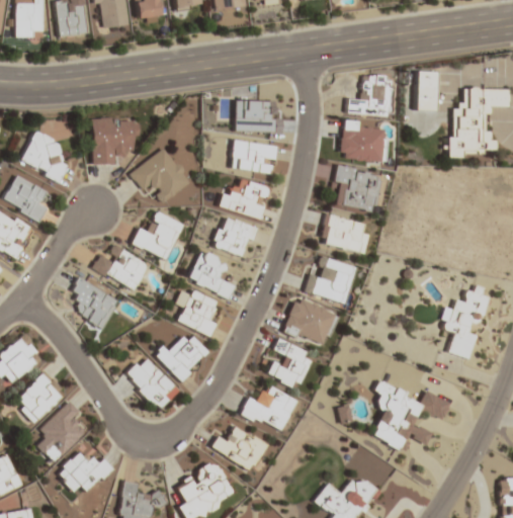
[(43,0),(15,0),(16,37),(33,37),(33,29),(44,29),(43,0)]
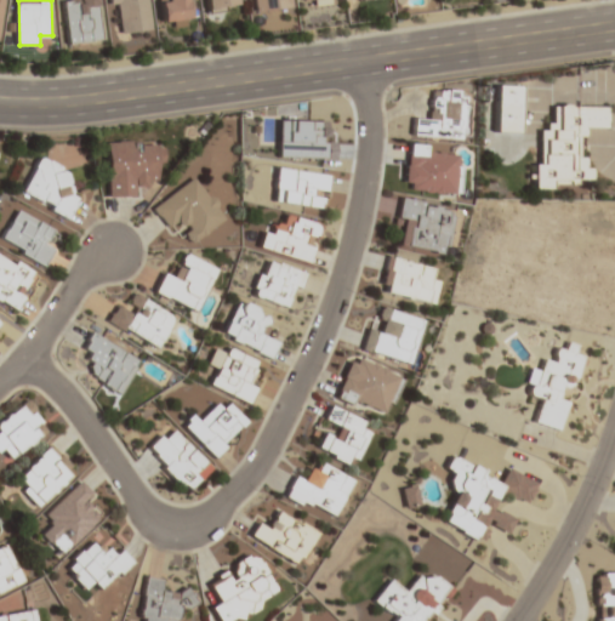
[(66,0),(72,46),(108,43),(103,0),(66,0)]
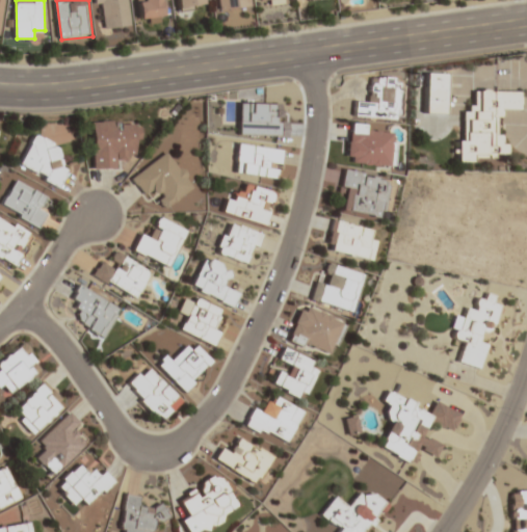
[(133,26),(130,0),(97,0),(99,9),(104,9),(106,29),(133,26)]
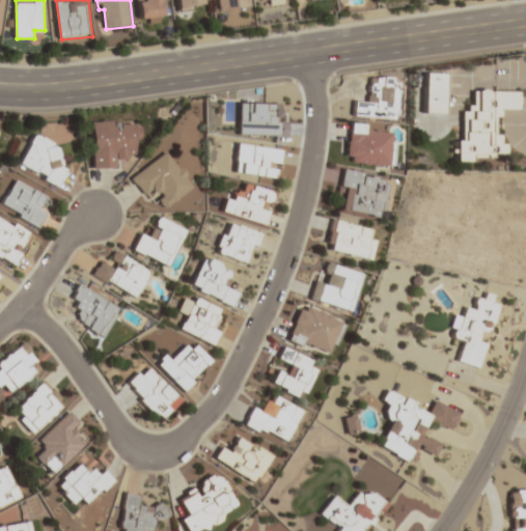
[(139,0),(142,21),(169,18),(167,0),(139,0)]
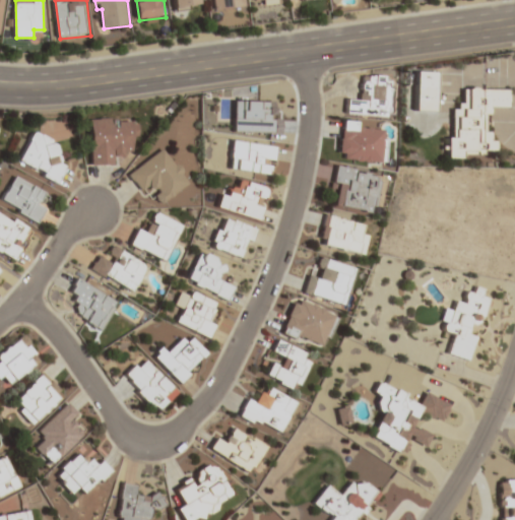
[(174,0),(175,10),(204,9),(203,0),(174,0)]
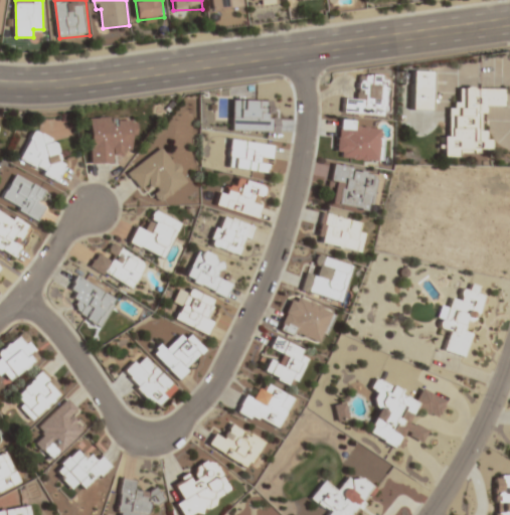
[(213,0),(215,10),(244,7),(243,0),(213,0)]
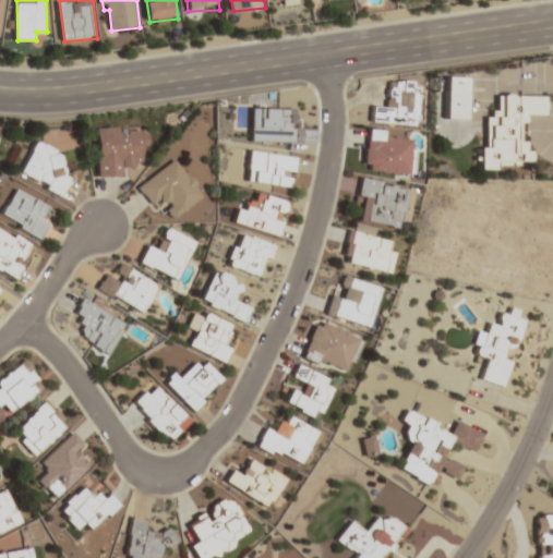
[(449,120),(471,120),(471,77),(449,77),(449,120)]
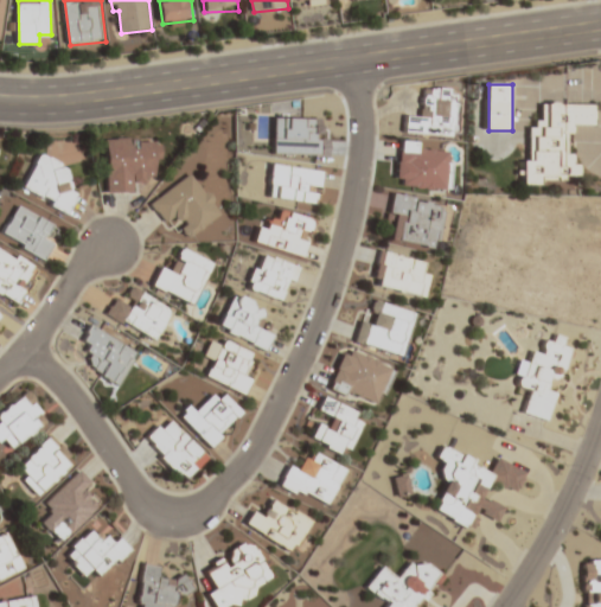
[(456,136),(460,90),(424,87),(422,115),(409,114),(408,133),(456,136)]
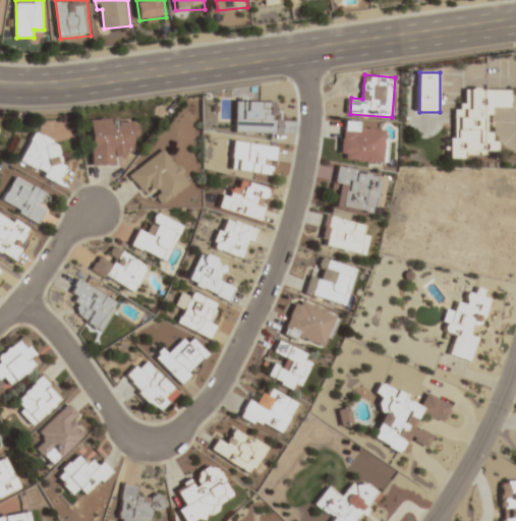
[(513,89),(466,88),(465,108),(454,108),(453,156),(493,156),(494,107),(512,108),(513,89)]
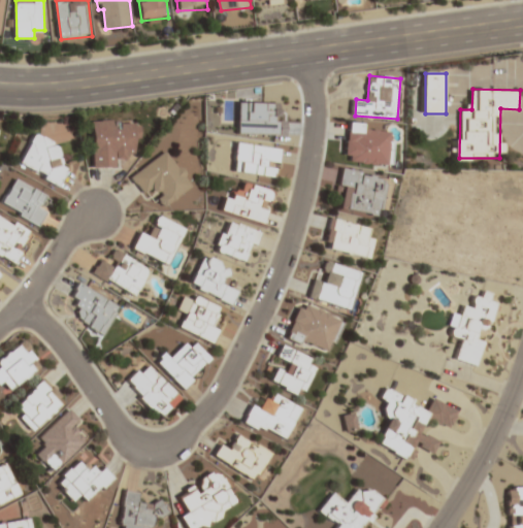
[(95,169),(119,168),(119,158),(137,158),(137,140),(143,140),(143,120),(95,121),(95,169)]
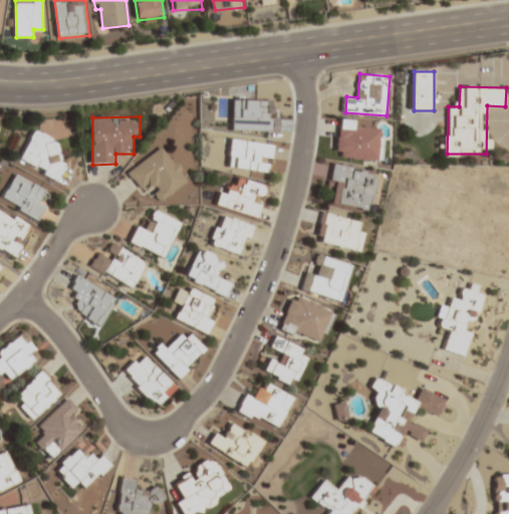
[(337,159),(382,162),(385,124),(340,120),(337,159)]
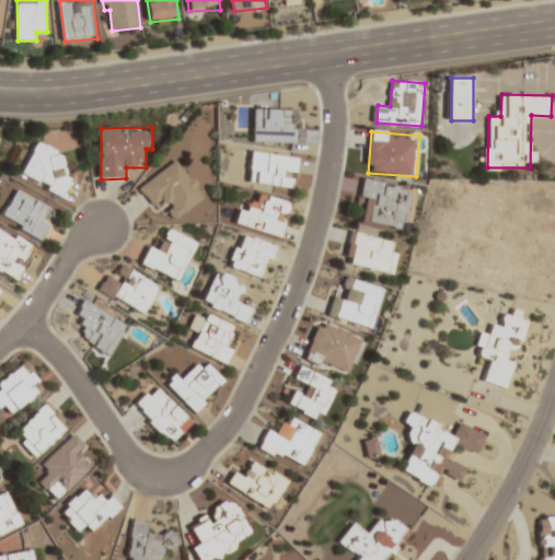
[(67,196),(74,178),(64,173),(71,155),(39,141),(24,175),(67,196)]
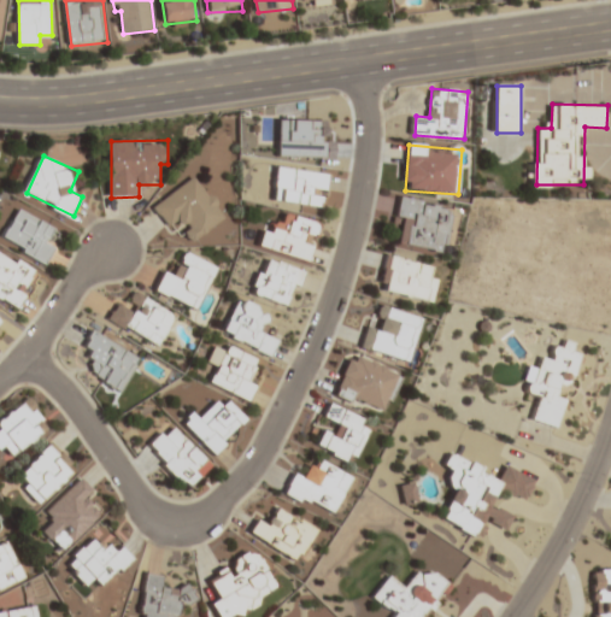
[(330,174),(280,166),(275,200),(325,207),(330,174)]
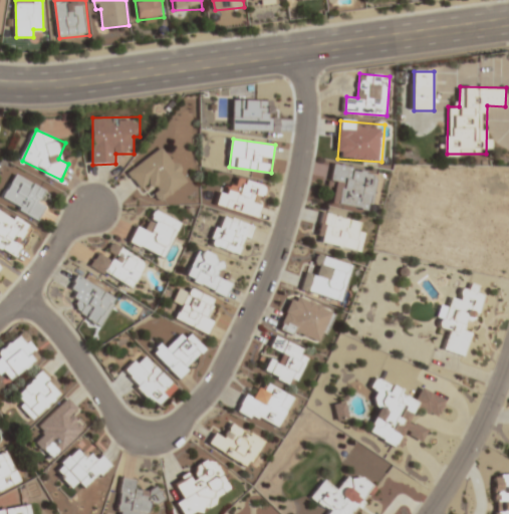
[(129,173),(143,191),(151,184),(164,202),(192,181),(166,146),(129,173)]
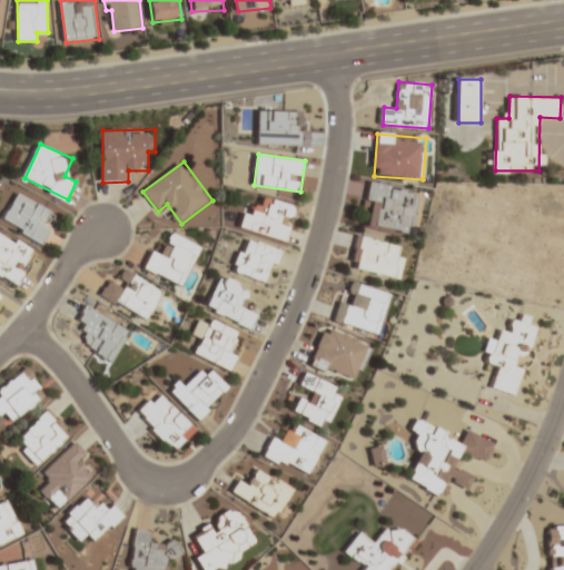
[(375,204),(372,226),(414,234),(421,190),(372,183),(368,203),(375,204)]
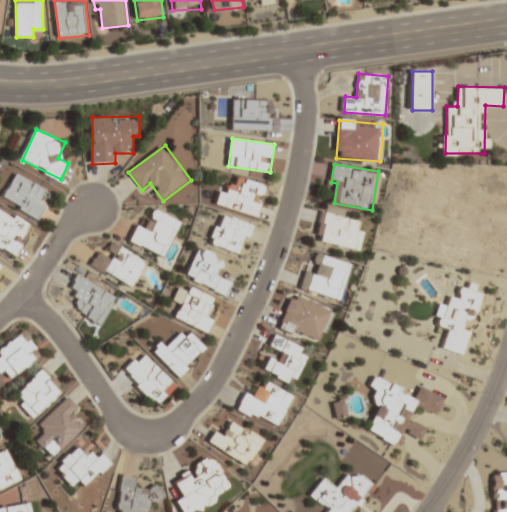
[(41,219),(49,204),(42,199),(47,189),(18,173),(4,199),(41,219)]
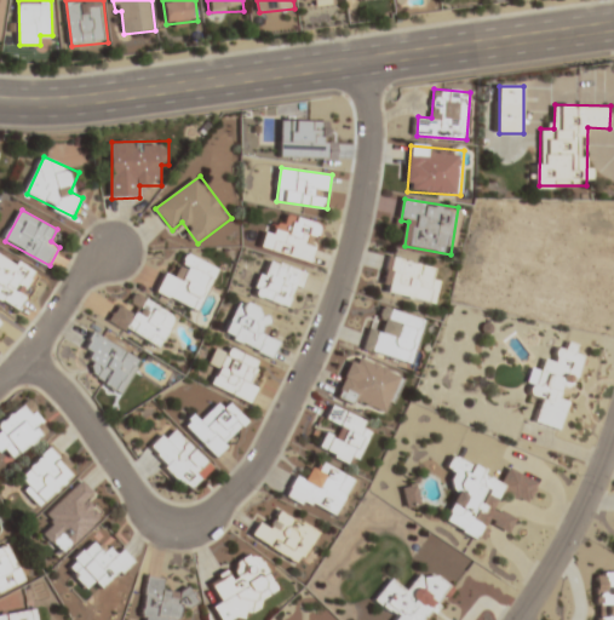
[(323,225),(287,214),(282,229),(269,225),(263,248),(313,263),(323,225)]
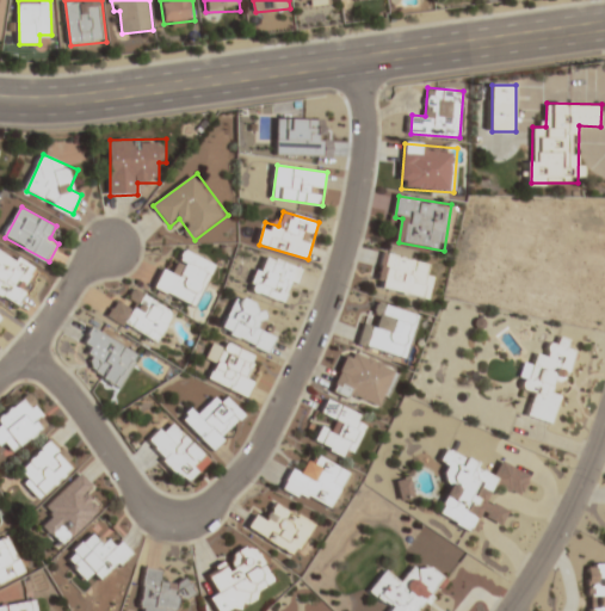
[(0,248),(0,292),(19,304),(41,271),(1,246),(0,248)]
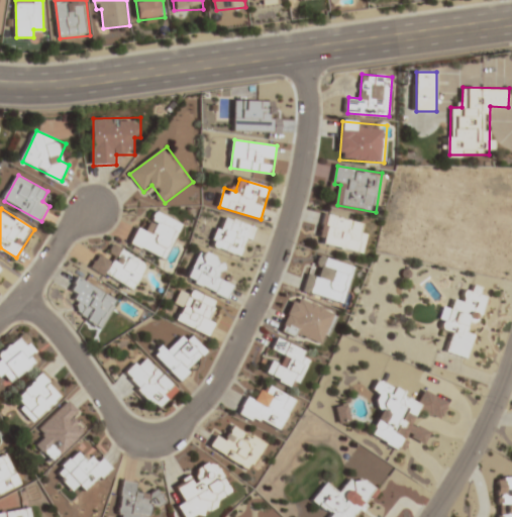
[(185,223),(158,211),(148,230),(140,226),(131,244),(168,261),(185,223)]
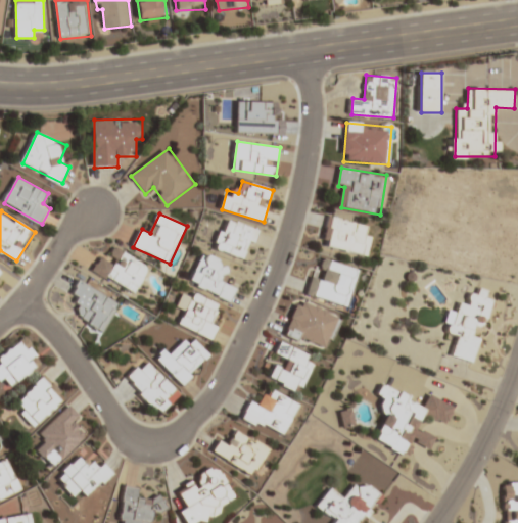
[(368,224),(330,216),(323,246),(369,256),(373,235),(366,234),(368,224)]
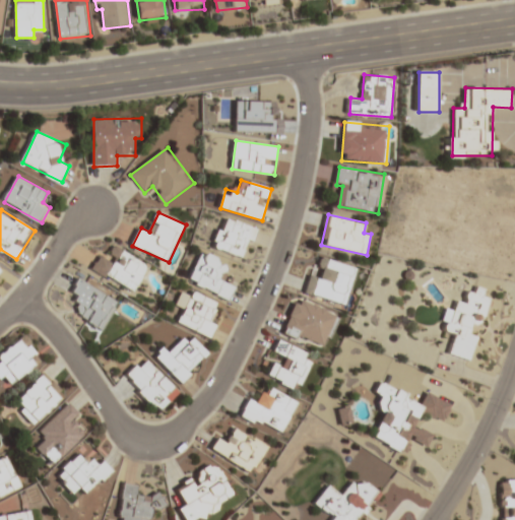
[(258,230),(227,216),(213,246),(245,259),(258,230)]
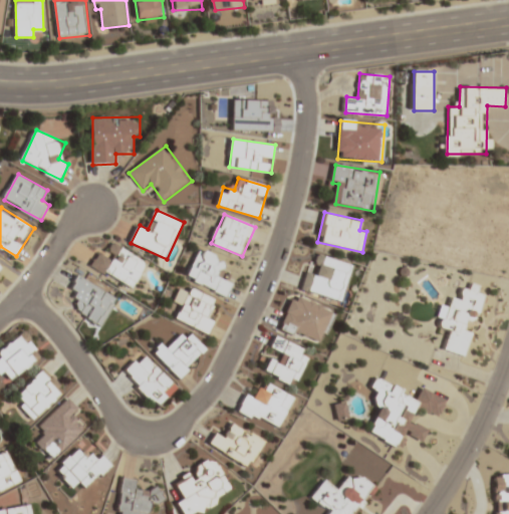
[(150,263),(117,241),(107,255),(101,251),(92,265),(131,291),(150,263)]
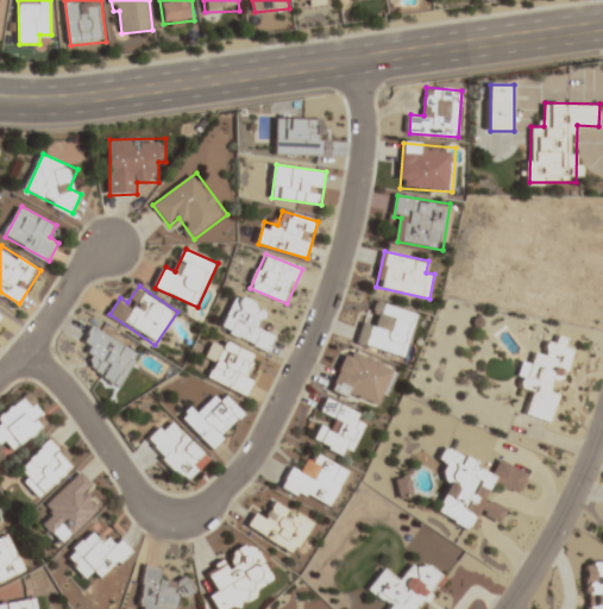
[(221,331),(270,352),(278,334),(263,328),(271,309),(238,294),(221,331)]
